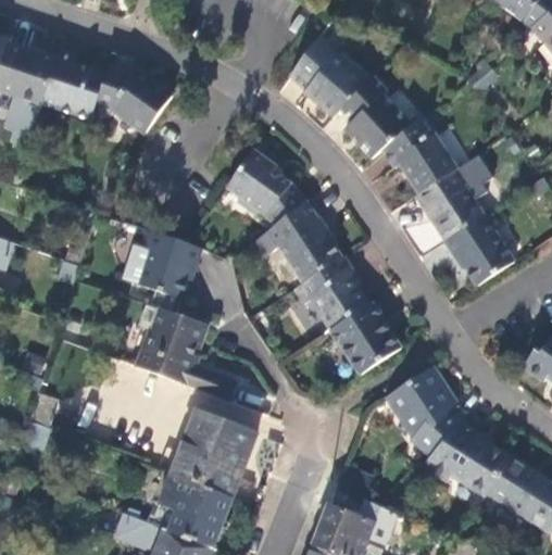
[(491,0),(528,27),(551,8),(551,0),(491,0)]
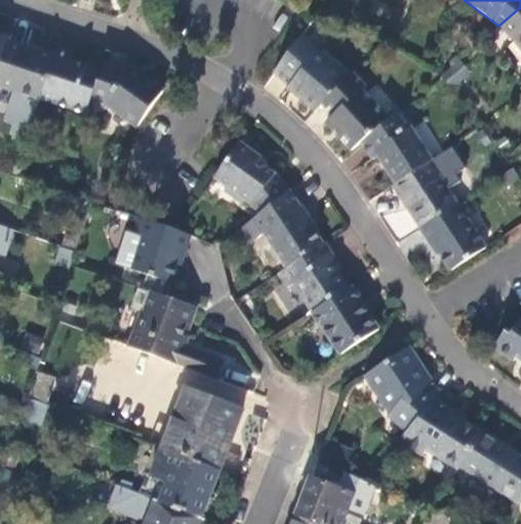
[(520,7),(498,26),(520,53),(520,7)]
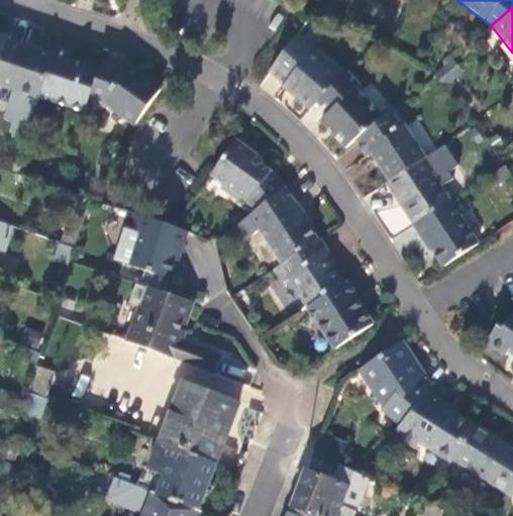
[(315,50),(294,33),(268,70),(284,83),(282,85),(282,86),(308,109),(316,100),(340,75),(314,53),(315,50)]
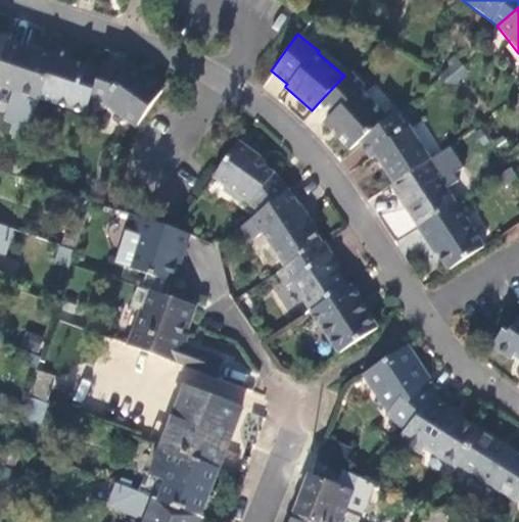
[(6,36),(0,54),(0,84),(37,97),(38,95),(52,52),(6,36)]
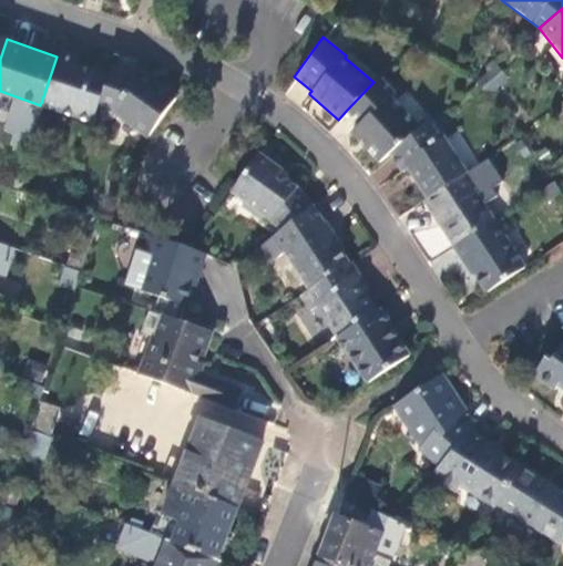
[(59,51),(57,57),(41,103),(91,121),(106,74),(75,63),(78,58),(59,51)]
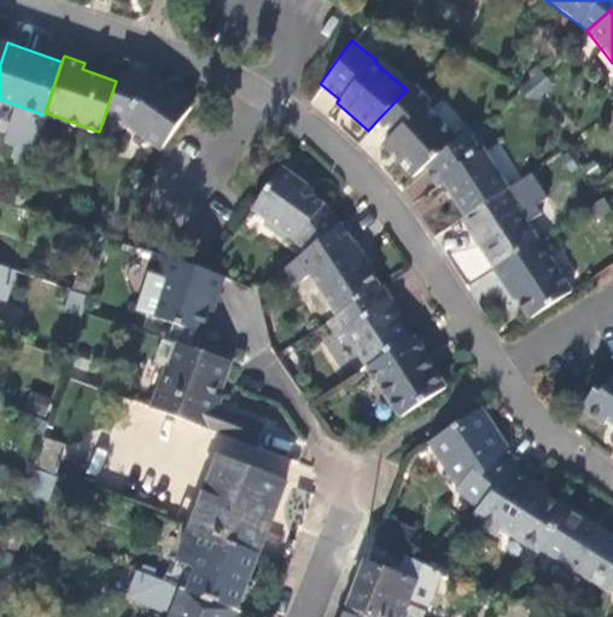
[(158,88),(145,77),(120,70),(116,81),(99,132),(109,134),(123,122),(159,146),(190,104),(162,85),(158,88)]
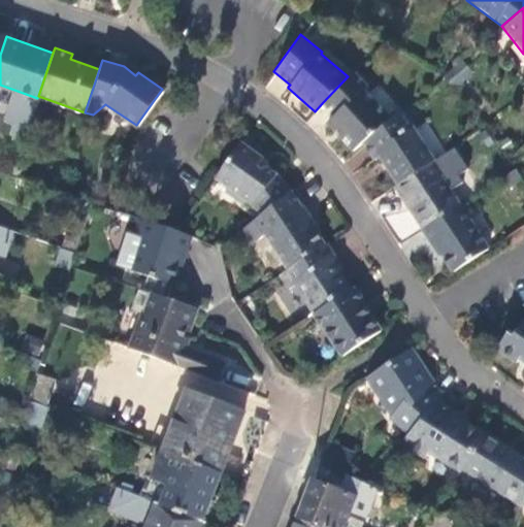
[(453,87),(469,74),(459,62),(444,74),(453,87)]
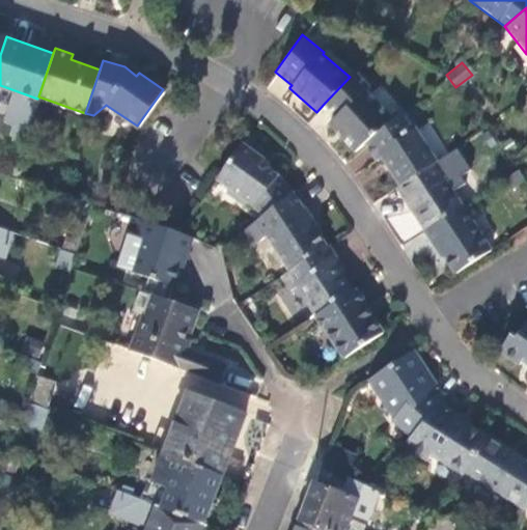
[(370,87),(355,71),(350,77),(325,103),(336,116),(331,122),(354,149),(364,141),(392,118),(367,90),(370,87)]
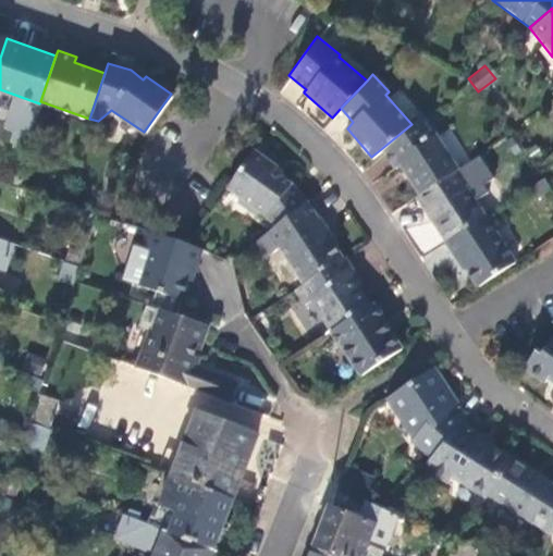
[(458,168),(422,114),(412,124),(382,148),(398,174),(405,171),(419,194),(458,168)]
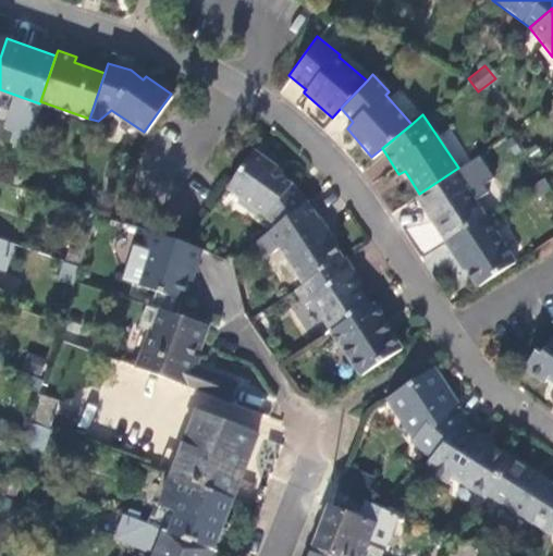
[(274,165),(253,149),(225,187),(240,198),(259,211),(267,217),(273,225),(305,200),(292,184),(272,170),(274,165)]
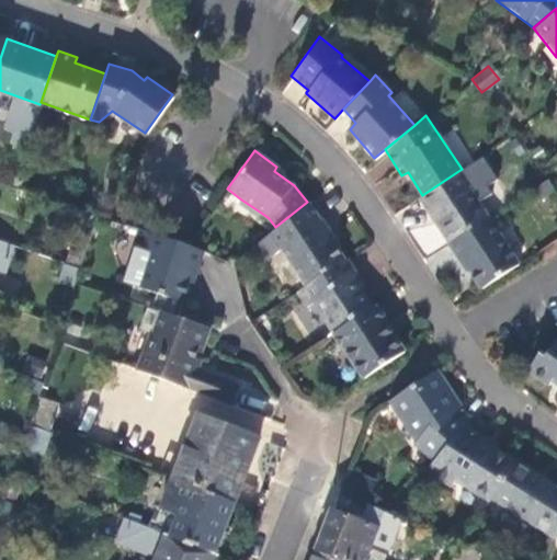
[(480,182),(469,163),(462,169),(422,195),(419,197),(448,242),(487,217),(470,190),(480,182)]
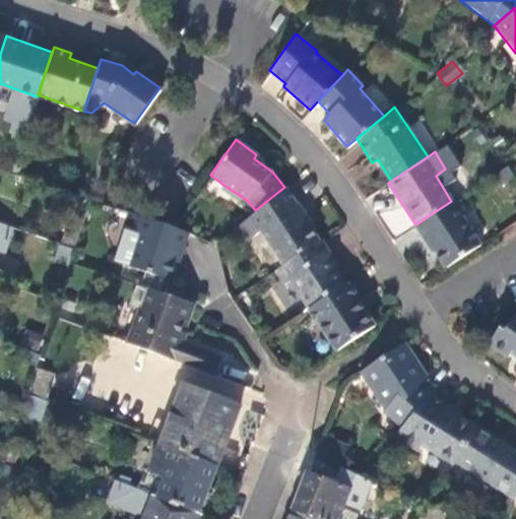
[(242,197),(223,185),(219,191),(237,203),(242,197)]
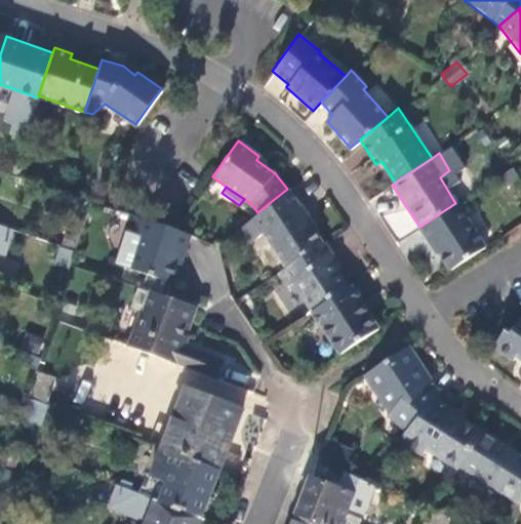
[(322,242),(287,189),(257,212),(250,217),(261,233),(284,267),(322,242)]
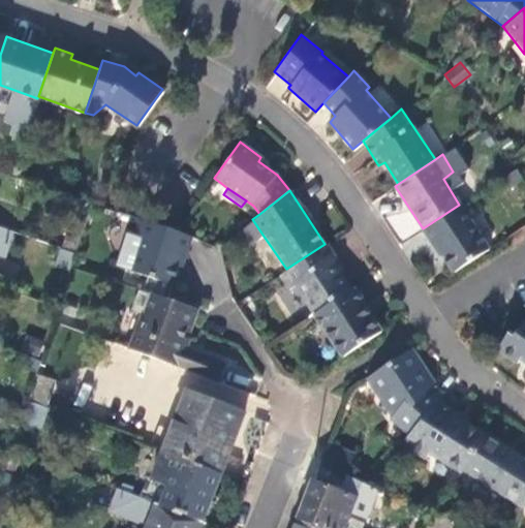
[(487,248),(459,205),(423,228),(440,257),(442,255),(452,270),(487,248)]
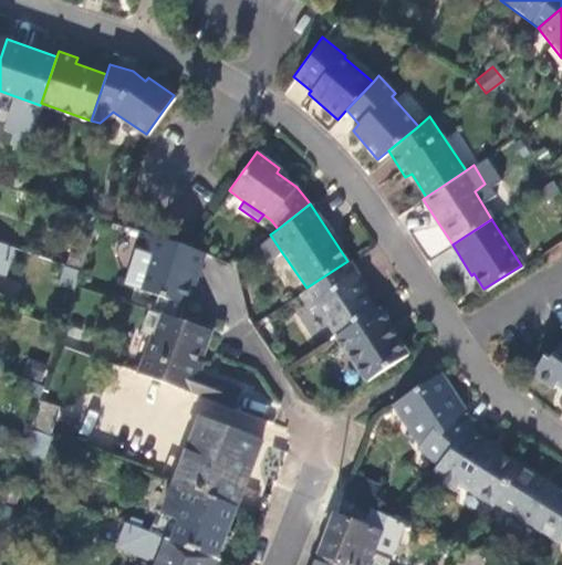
[(204,253),(144,232),(138,253),(151,257),(141,290),(183,303),(195,272),(196,273),(204,253)]
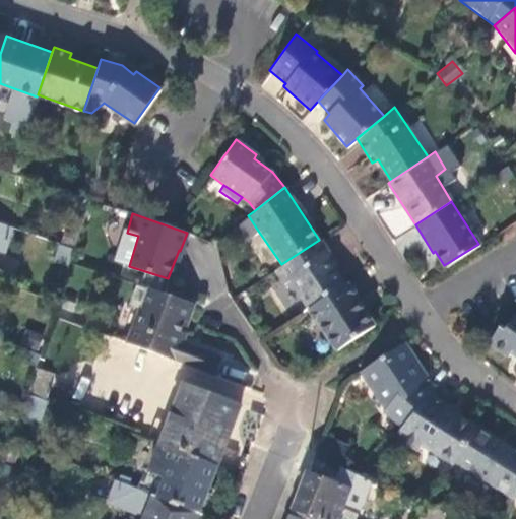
[(248,215),(235,226),(244,241),(258,231),(248,215)]
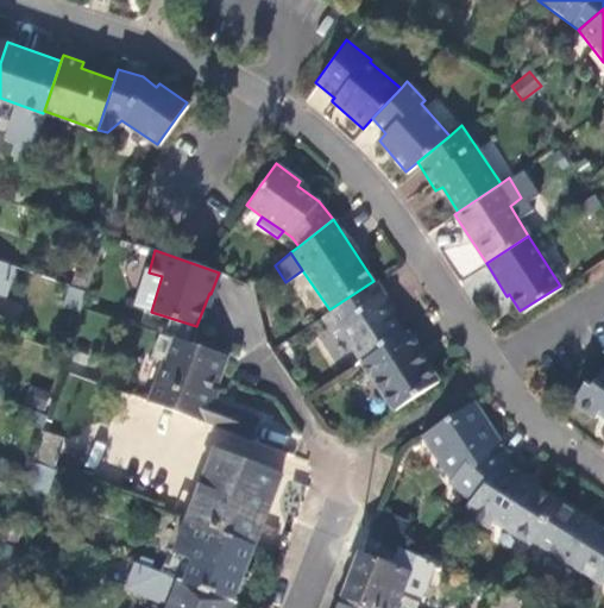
[(0,298),(1,298),(12,267),(0,262),(0,298)]
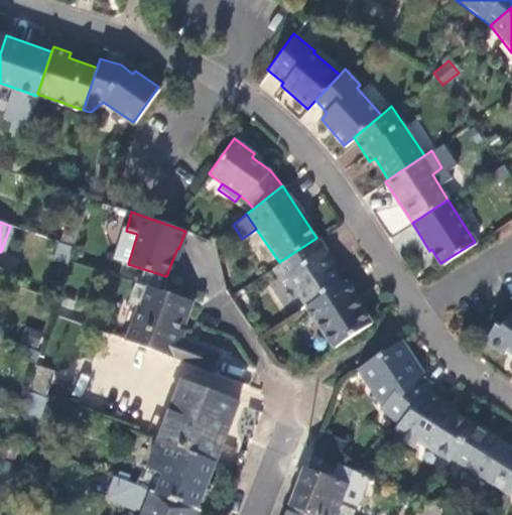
[(304,304),(342,280),(329,261),(332,260),(316,238),(279,262),(271,267),(281,282),(287,278),(304,304)]
